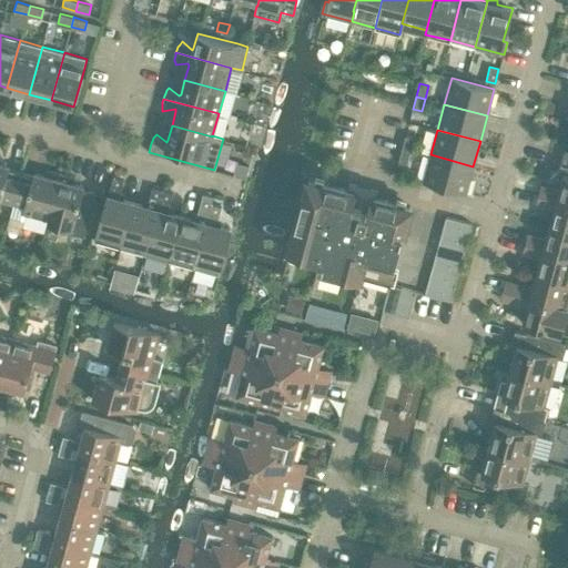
[(411,150),(415,137),(405,134),(402,148),(411,150)]
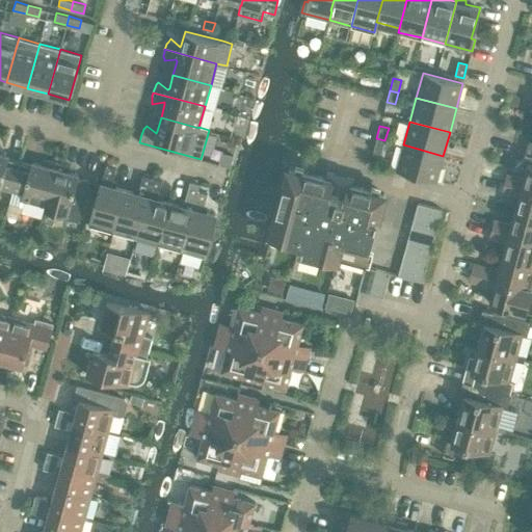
[(381,153),(384,140),(376,138),(373,150),(381,153)]
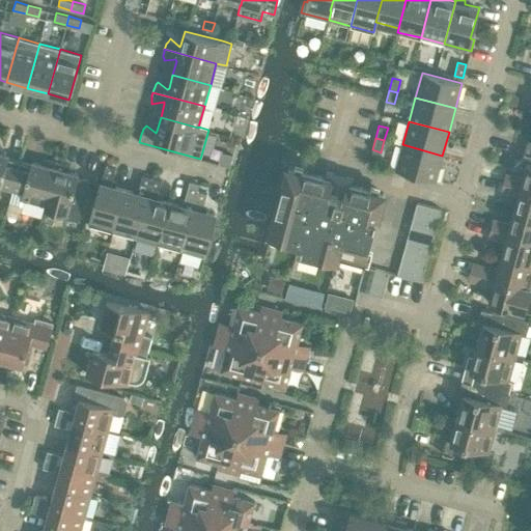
[(436,180),(442,156),(402,144),(395,169),(436,180)]
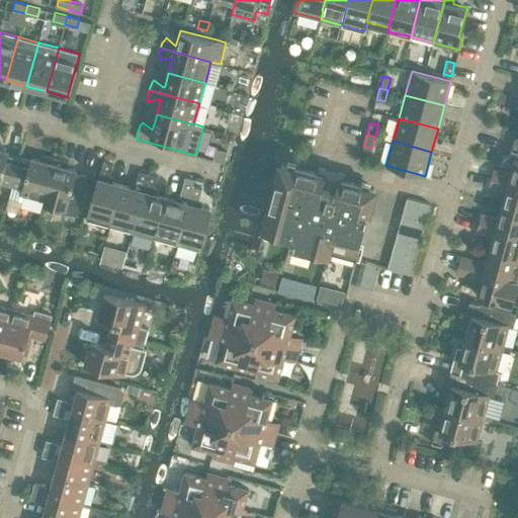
[(11,185),(19,157),(8,154),(9,150),(1,148),(2,145),(0,143),(0,183),(1,182),(11,185)]
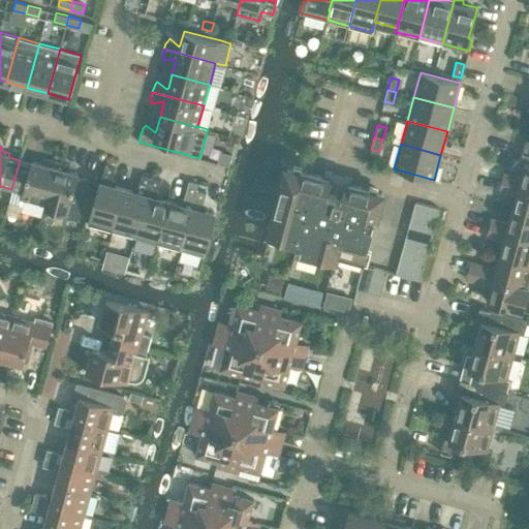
[(24,198),(45,205),(57,160),(55,160),(54,159),(53,159),(51,159),(50,159),(49,159),(47,158),(45,158),(44,158),(42,158),(41,158),(40,161),(32,159),(31,163),(20,160),(11,189),(8,200),(23,205),(24,198)]
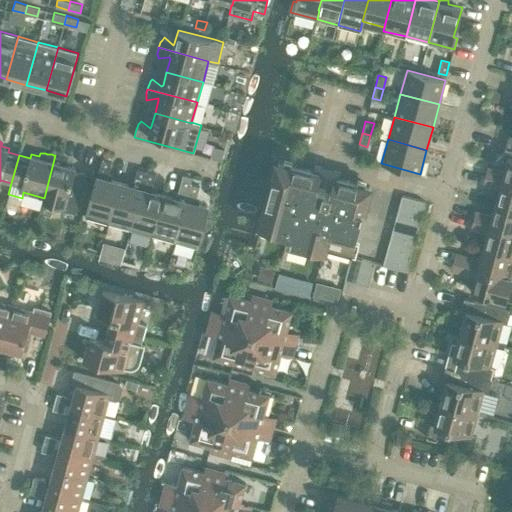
[(76,213),(87,173),(75,170),(76,166),(68,164),(69,161),(66,160),(61,157),(59,156),(55,155),(44,198),(65,203),(63,209),(76,213)]
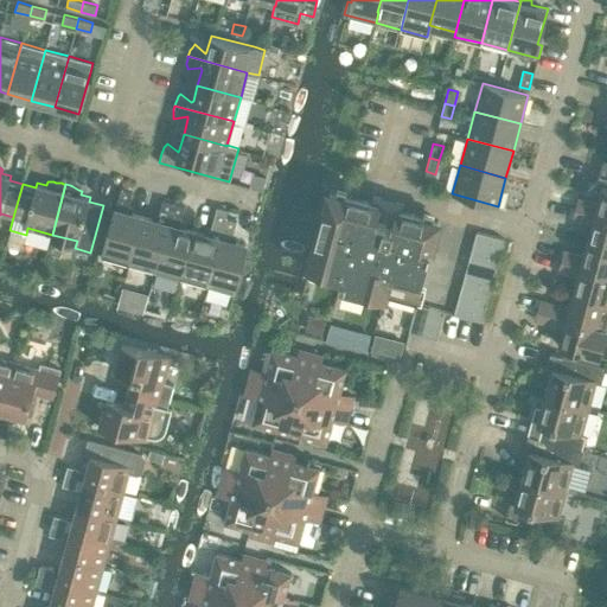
[(606,216),(606,186),(602,186),(598,203),(577,197),(575,208),(606,216)]
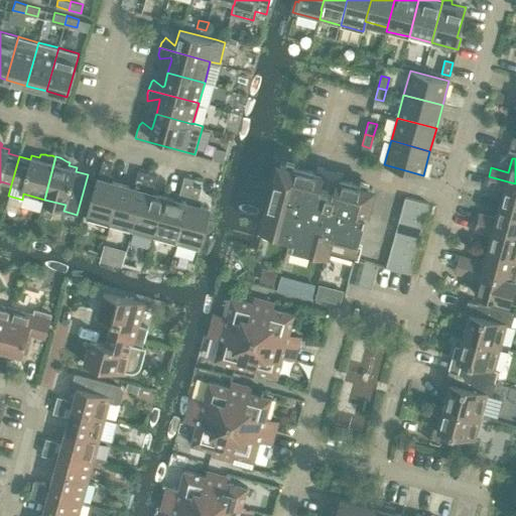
[(110,225),(121,183),(108,180),(113,163),(103,160),(87,219),(110,225)]
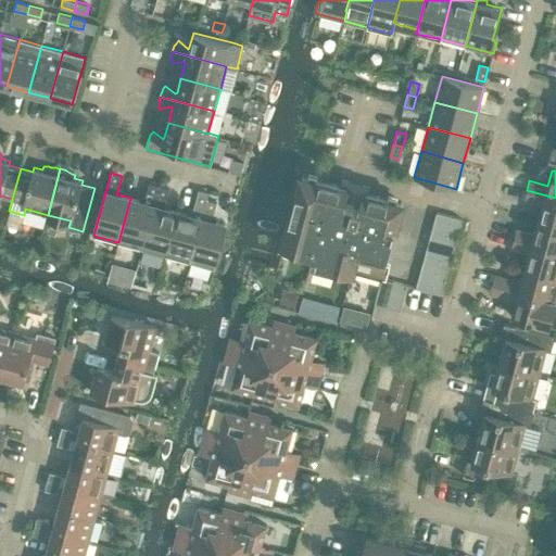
[(342,186),(303,175),(298,174),(278,247),(313,254),(312,258),(352,269),(354,264),(383,273),(402,202),(366,192),(368,186),(355,182),(343,179),(342,186)]
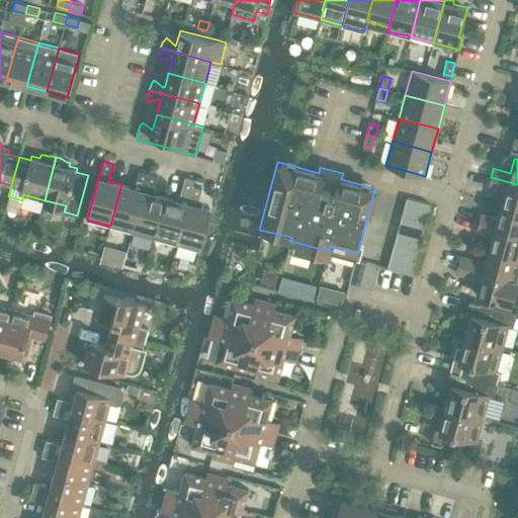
[(133,232),(149,173),(139,170),(135,188),(121,184),(110,226),(133,232)]
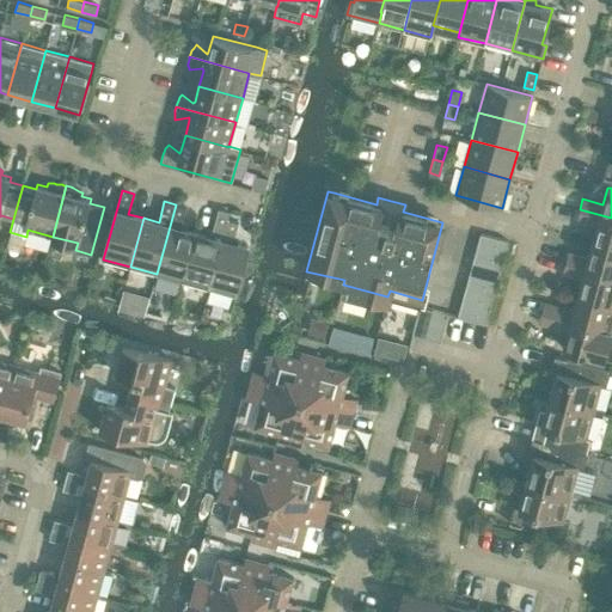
[(183,281),(196,232),(181,228),(187,208),(176,204),(157,274),(183,281)]
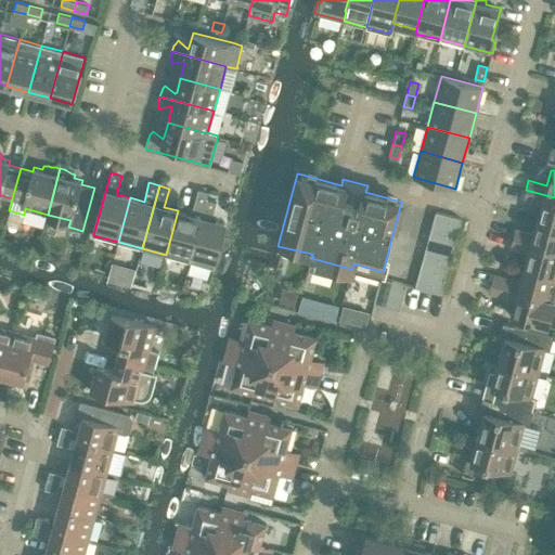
[(191,215),(178,210),(166,255),(189,261),(206,198),(208,192),(198,189),(196,195),(191,215)]
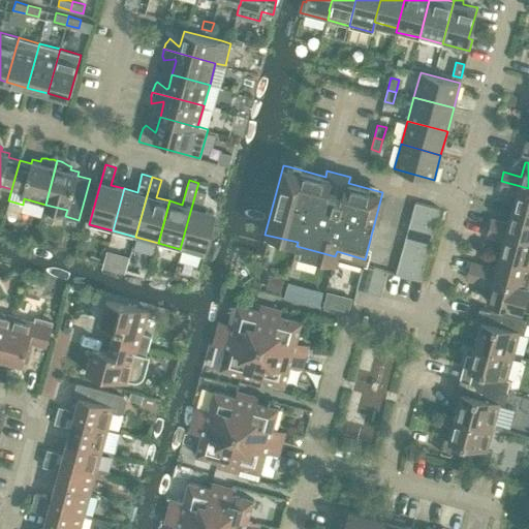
[(528,212),(528,188),(501,181),(499,189),(516,194),(511,208),(528,212)]
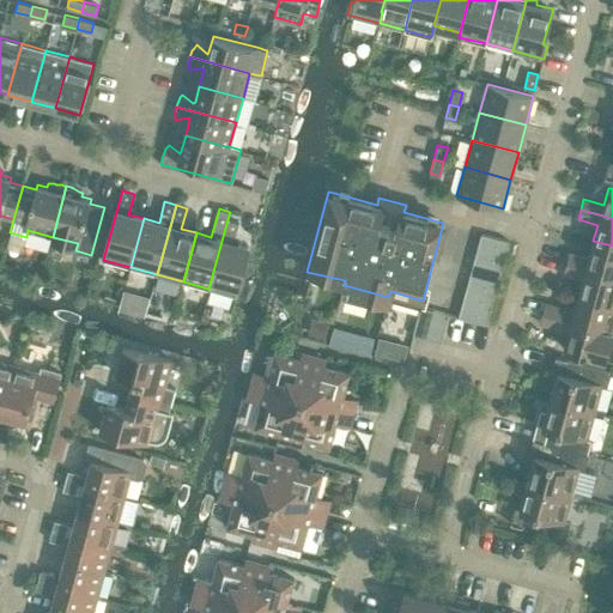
[(236,296),(249,248),(234,243),(240,223),(228,219),(208,289),(236,296)]
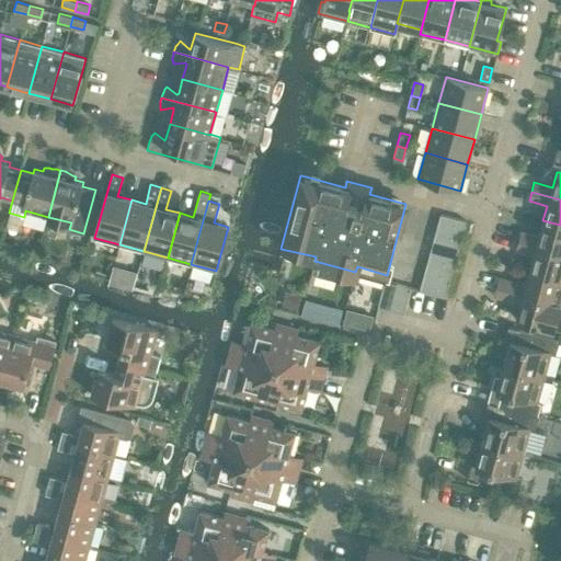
[(462,232),(466,220),(441,213),(437,226),(462,232)]
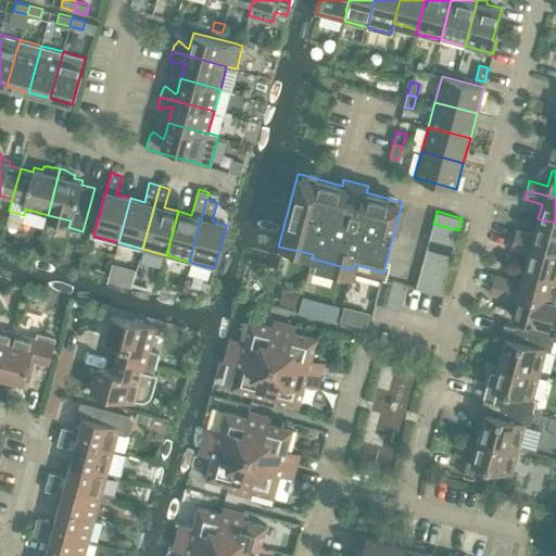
[(555,249),(555,223),(538,218),(534,234),(516,229),(514,238),(555,249)]
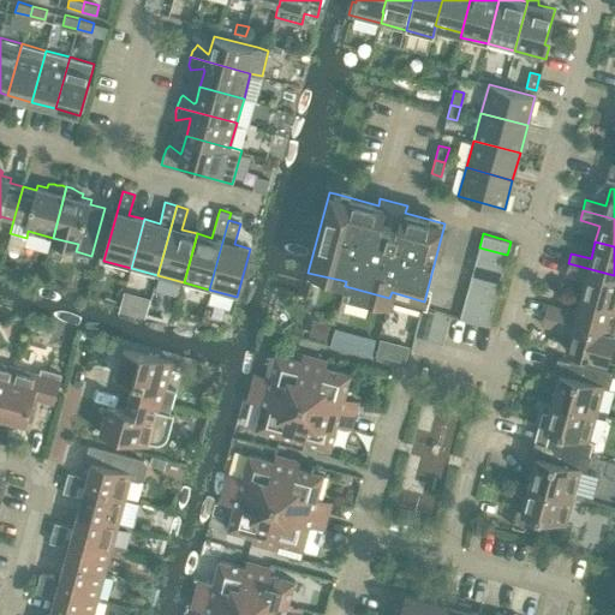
[(503,269),(507,255),(479,248),(476,262),(503,269)]
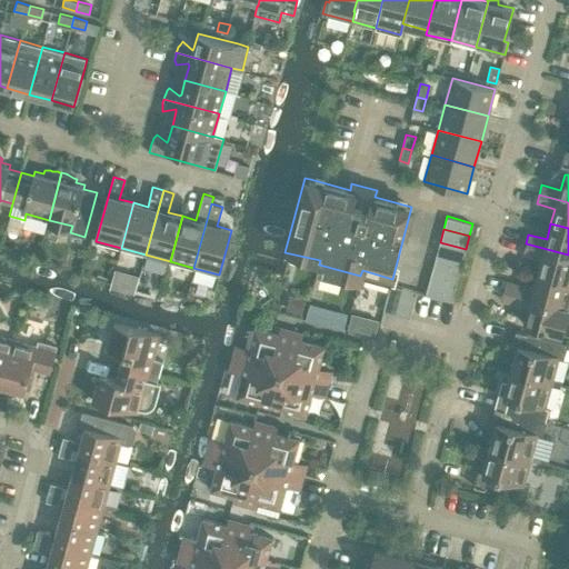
[(462,262),(466,249),(440,242),(437,255),(462,262)]
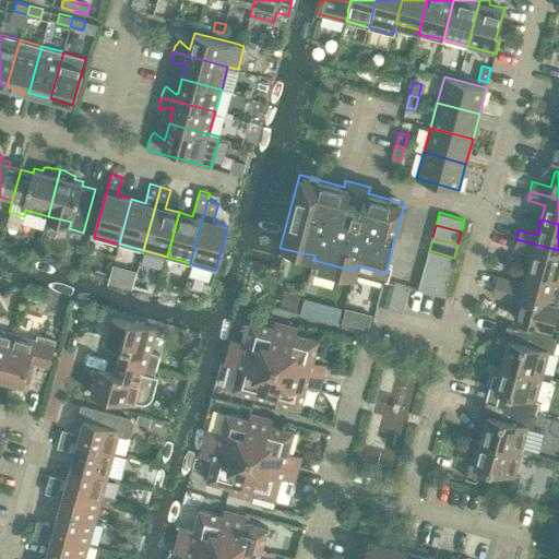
[(558,275),(558,250),(516,239),(514,248),(532,253),(528,268),(558,275)]
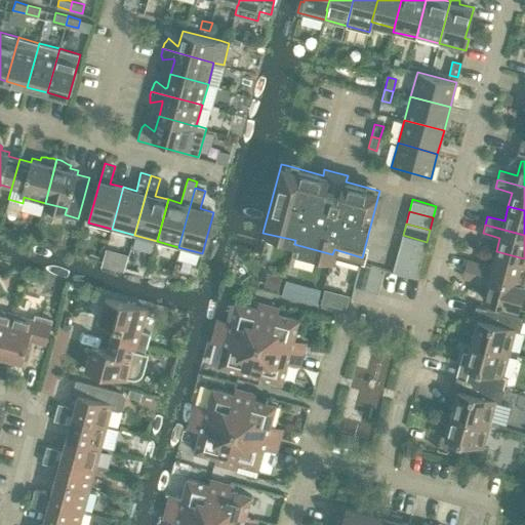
[(423,253),(427,242),(403,235),(400,247),(423,253)]
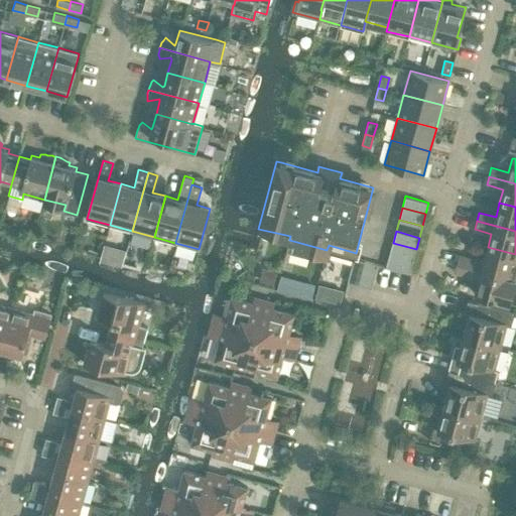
[(413,261),(416,249),(393,243),(390,254),(413,261)]
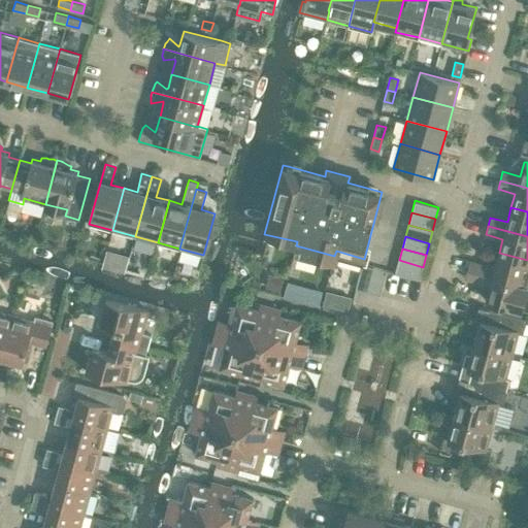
[(124,271),(125,270),(125,269),(129,256),(119,253),(114,266),(113,267),(113,268),(124,271)]
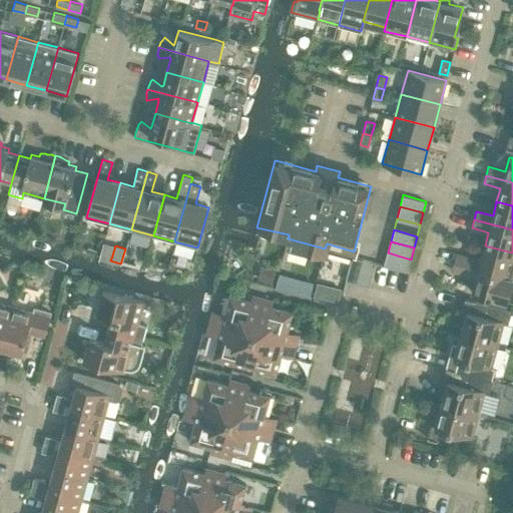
[(457,253),(455,262),(512,277),(512,252),(485,245),(481,260),(457,253)]
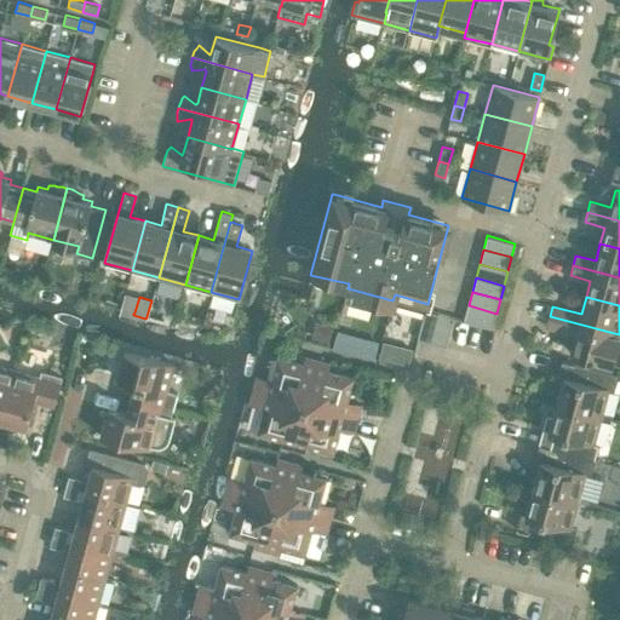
[(493,327),(497,314),(469,305),(464,320),(493,327)]
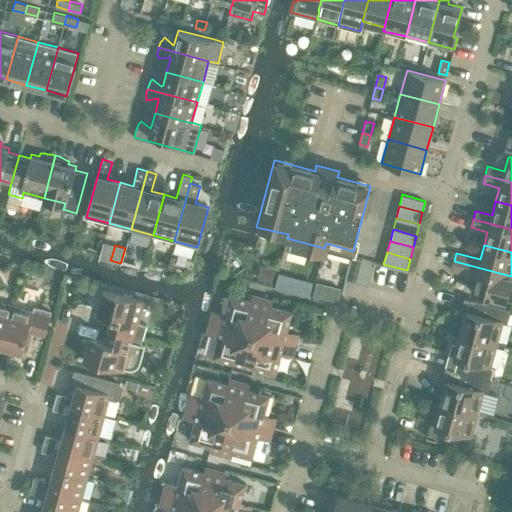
[(357,282),(363,258),(351,255),(345,279),(357,282)]
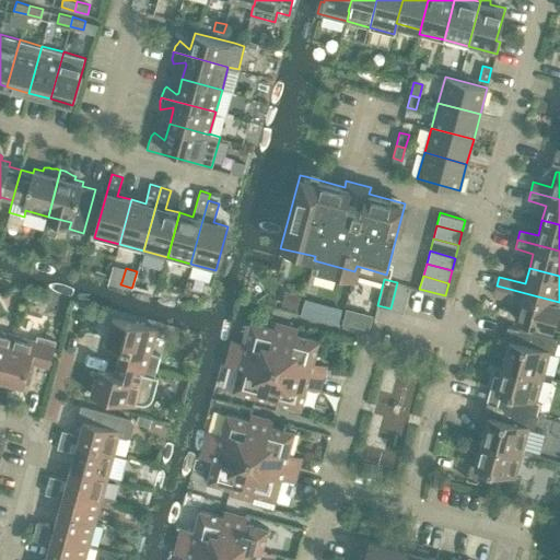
[(403,313),(410,287),(397,282),(391,308),(403,313)]
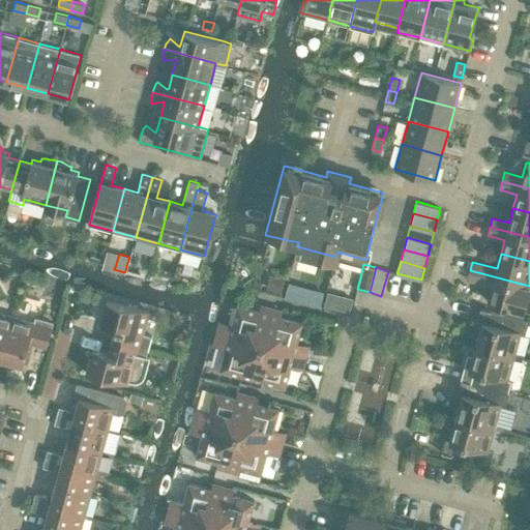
[(529,312),(529,286),(470,270),(468,278),(492,286),(488,300),(529,312)]
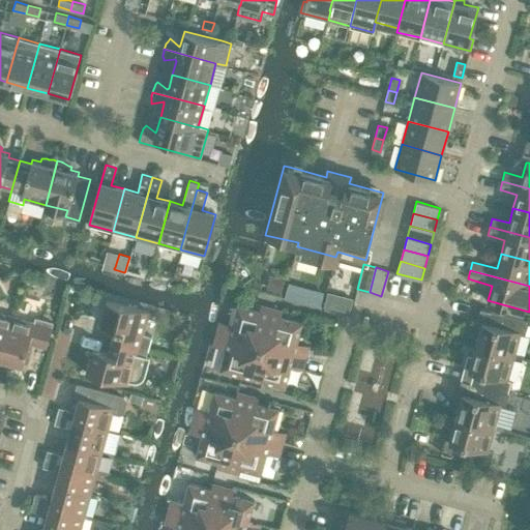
[(281,293),(285,280),(270,275),(266,289),(281,293)]
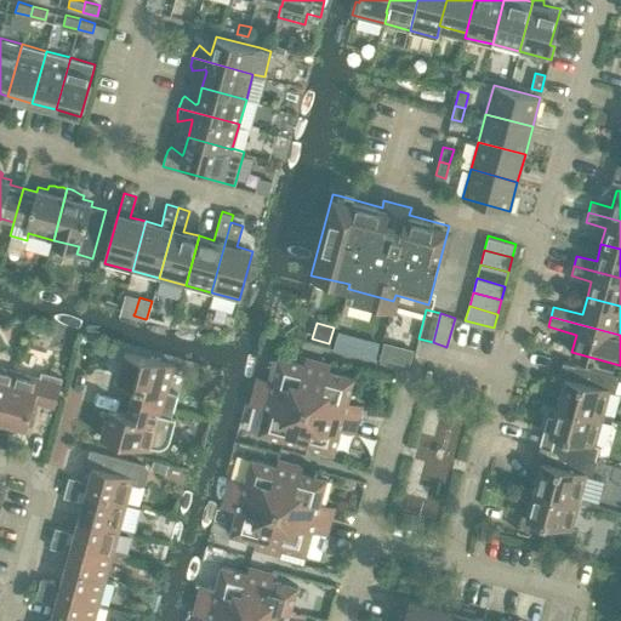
[(414,349),(403,346),(398,362),(410,365),(414,349)]
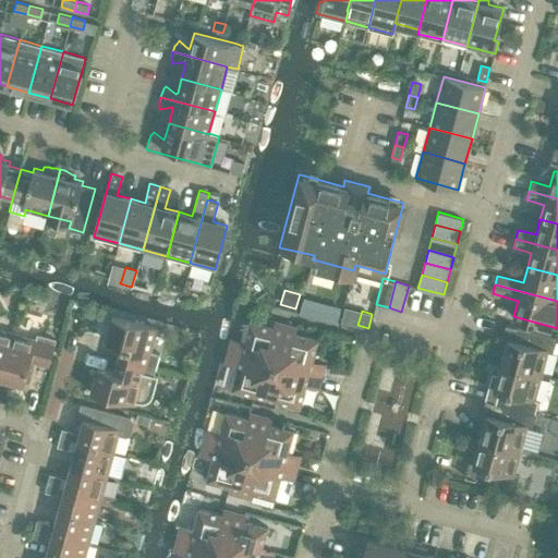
[(156,367),(160,353),(152,351),(157,328),(111,315),(105,340),(126,346),(122,359),(156,367)]
